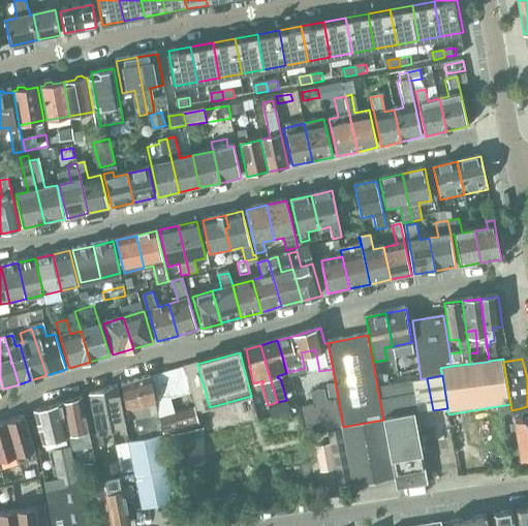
[(135,474),(136,483),(143,509),(173,503),(159,437),(164,436),(159,420),(158,416),(151,377),(121,385),(128,422),(135,421),(140,441),(128,443),(131,458),(135,474)]
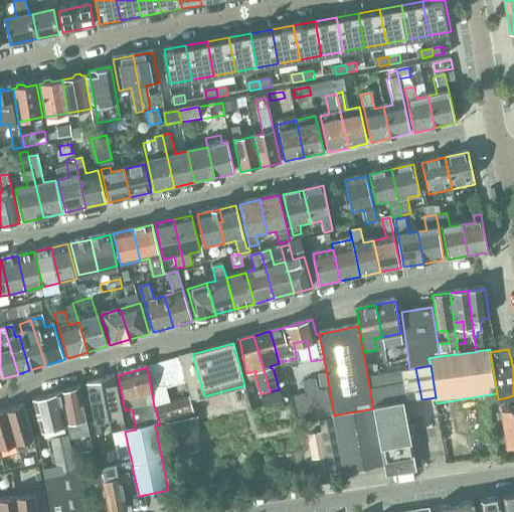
[(409,369),(402,371),(408,402),(421,399),(415,368),(409,369)]
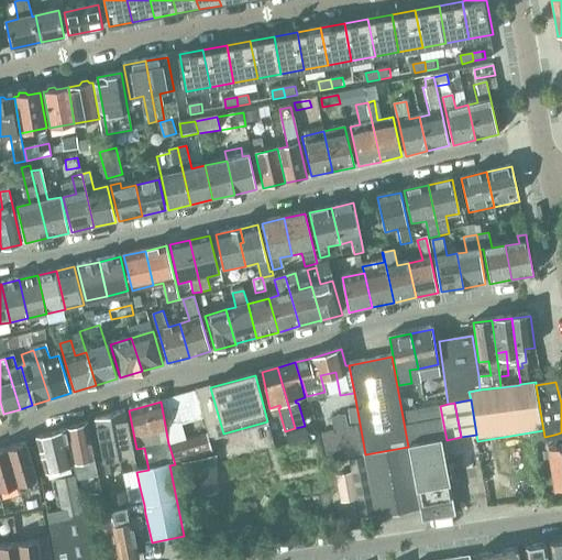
[(447,440),(440,406),(403,413),(411,457),(422,522),(455,516),(443,451),(444,451),(443,440),(447,440)]
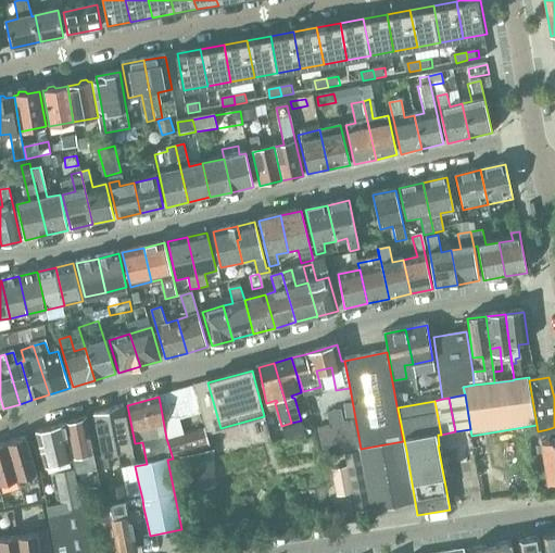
[(124,407),(109,412),(116,454),(131,450),(124,407)]
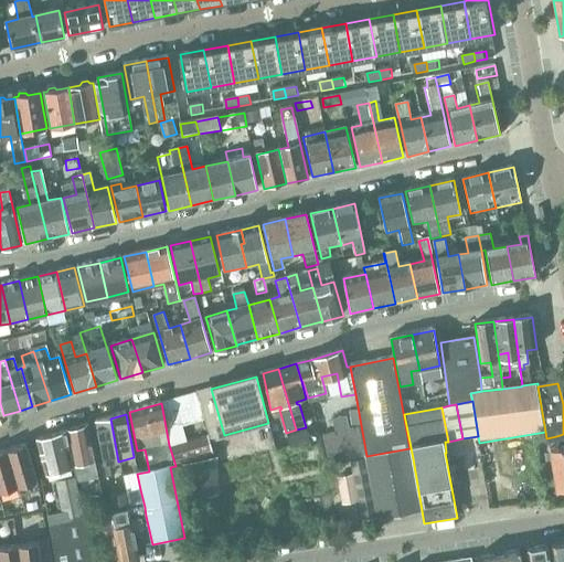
[(118,462),(110,419),(96,423),(104,465),(118,462)]
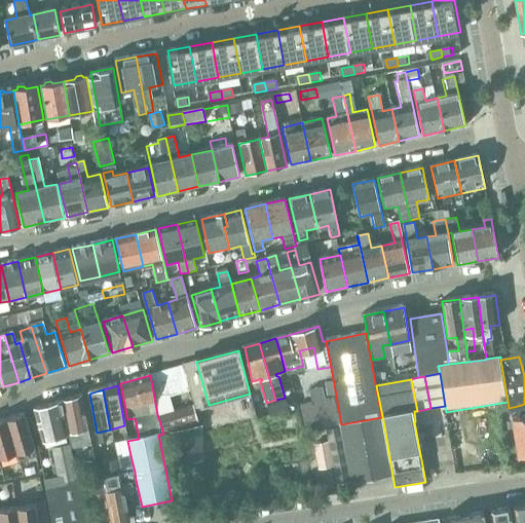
[(82,396),(62,402),(68,434),(70,433),(73,449),(84,447),(91,446),(82,396)]
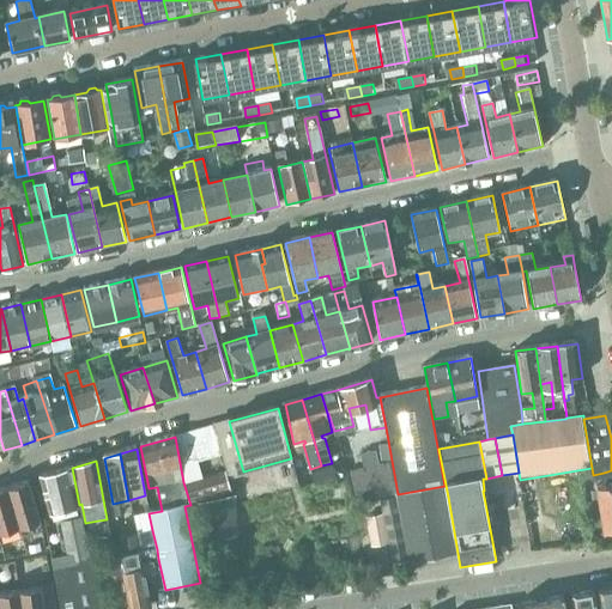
[(72,468),(40,476),(40,477),(50,515),(79,506),(72,468)]
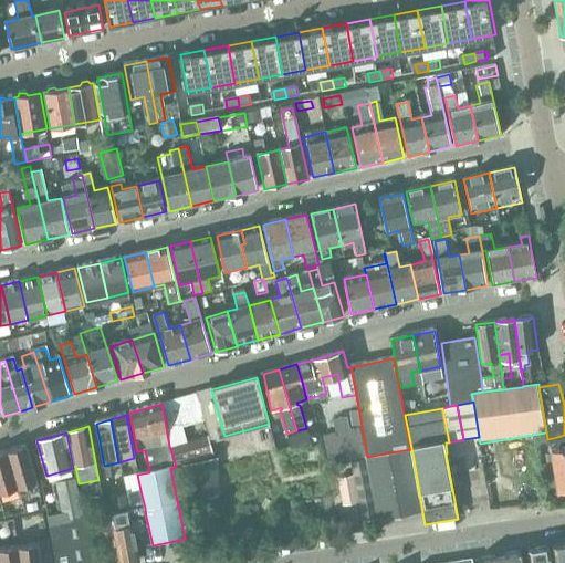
[(307,433),(297,436),(301,447),(311,444),(307,433)]
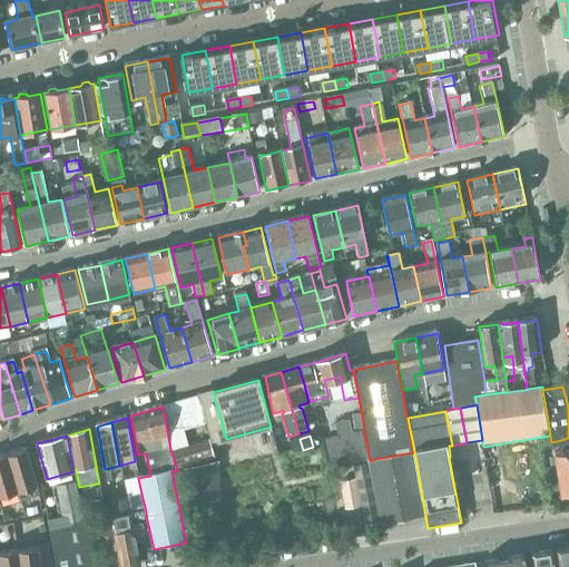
[(568,438),(561,440),(563,453),(556,455),(561,496),(568,494),(568,438)]
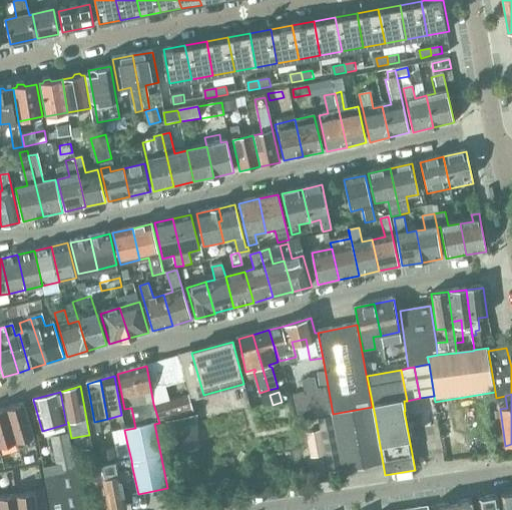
[(273,405),(270,395),(261,397),(264,408),(273,405)]
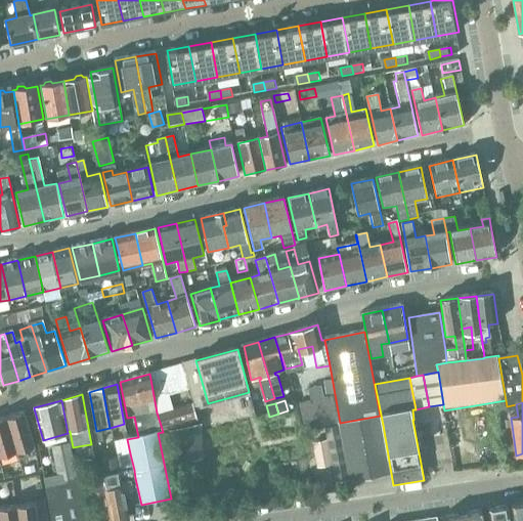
[(192,405),(158,416),(163,432),(198,422),(192,405)]
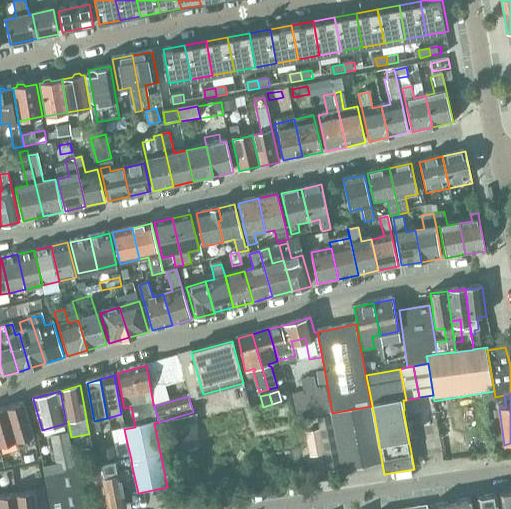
[(24,403),(6,409),(16,442),(34,437),(24,403)]
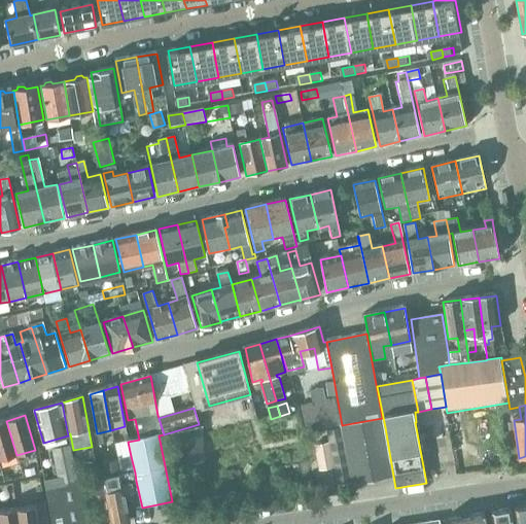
[(382,418),(342,425),(352,486),(393,478),(382,418)]
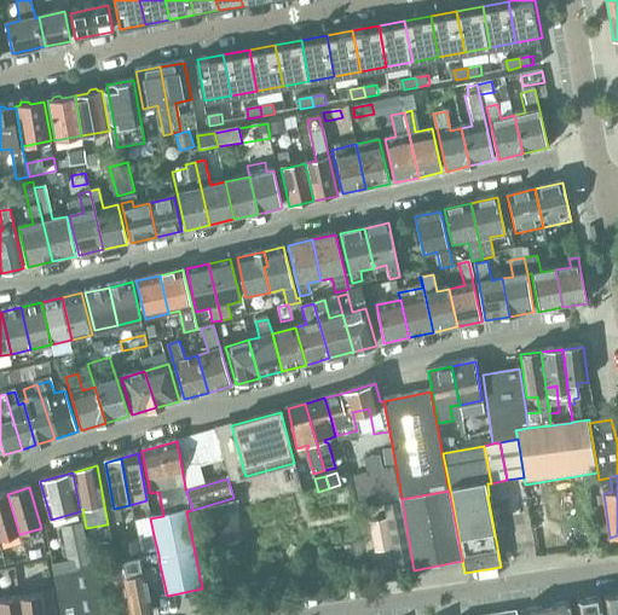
[(7,494),(0,495),(0,539),(19,534),(7,494)]
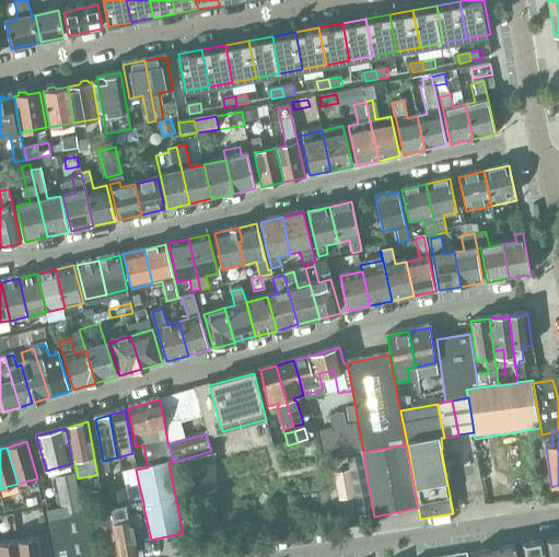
[(373,514),(363,456),(349,459),(359,517),(373,514)]
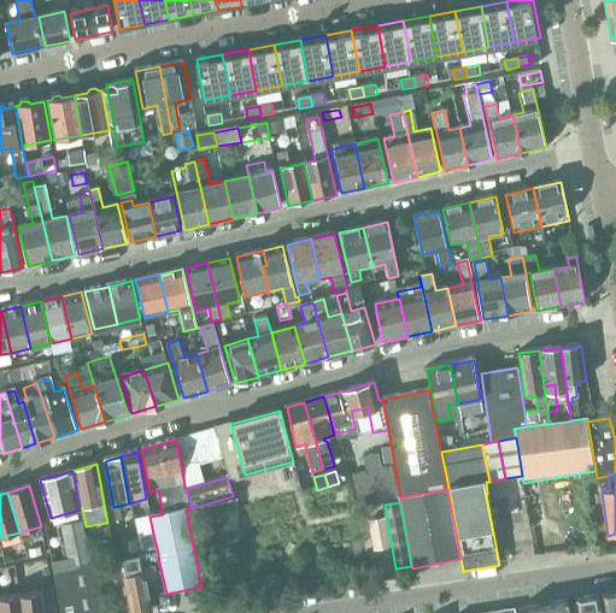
[(386,519),(369,523),(374,550),(391,548),(386,519)]
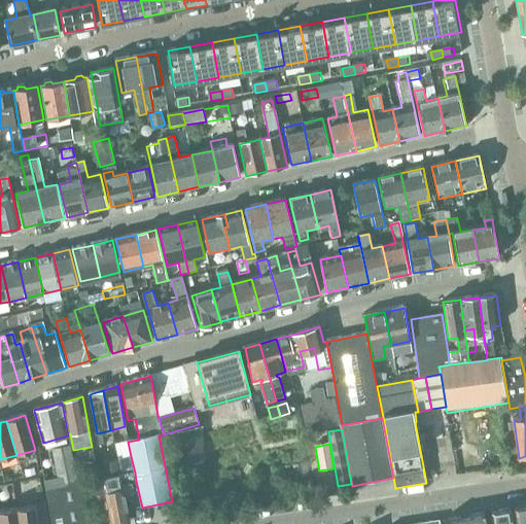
[(54,451),(60,484),(77,481),(71,448),(54,451)]
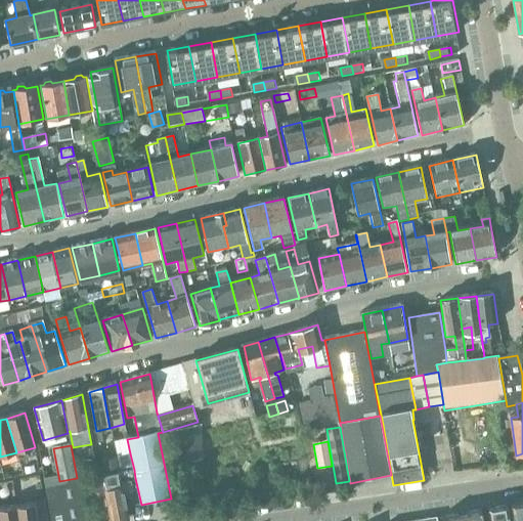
[(130,453),(116,457),(119,473),(134,470),(130,453)]
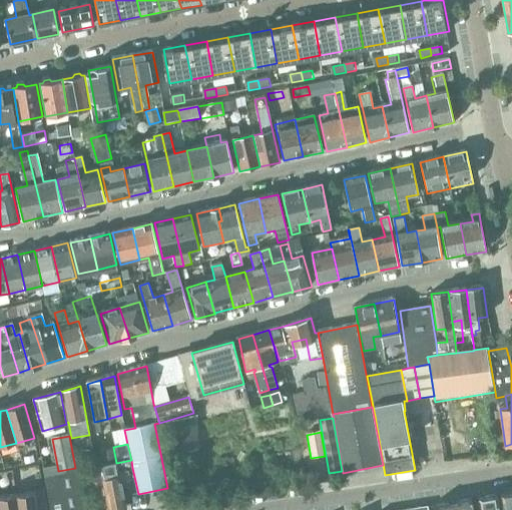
[(113,447),(100,450),(102,463),(103,465),(116,463),(113,447)]
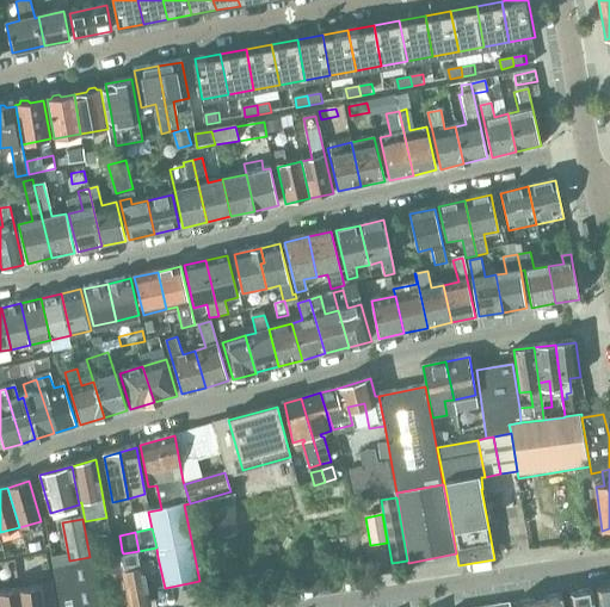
[(106,546),(115,592),(125,589),(117,544),(106,546)]
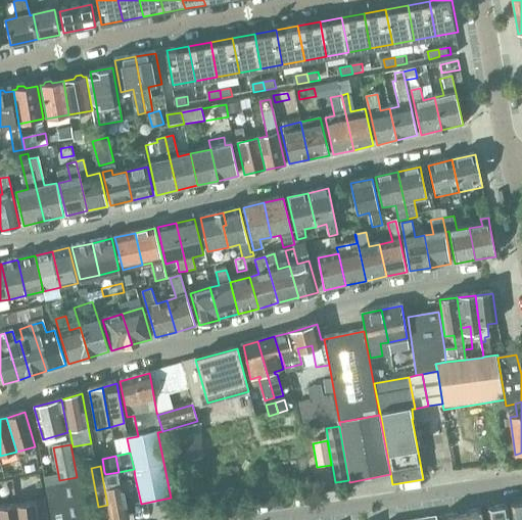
[(135,477),(134,469),(119,472),(105,474),(104,472),(102,473),(109,519),(129,519),(122,480),(135,477)]
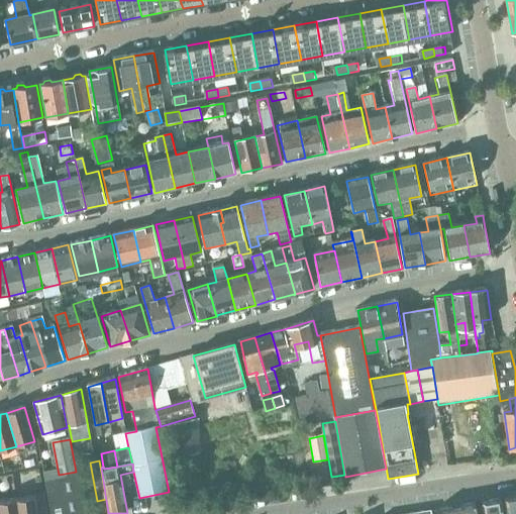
[(84,513),(76,472),(54,477),(53,471),(43,473),(47,493),(50,513),(84,513)]
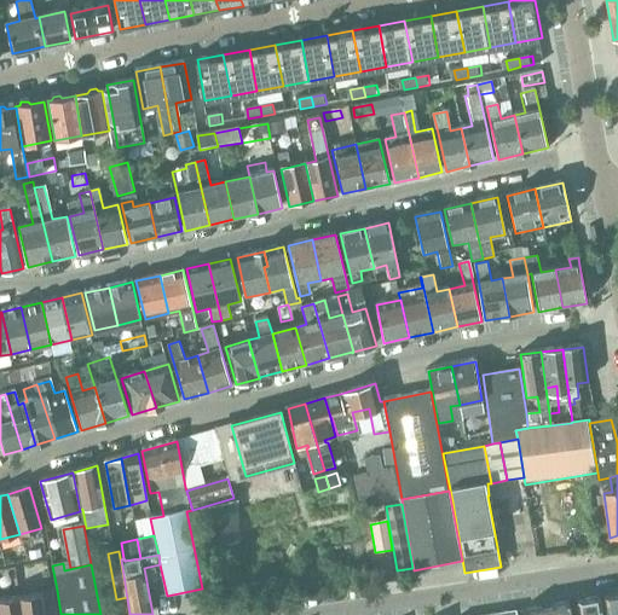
[(56,614),(53,593),(19,598),(22,614),(56,614)]
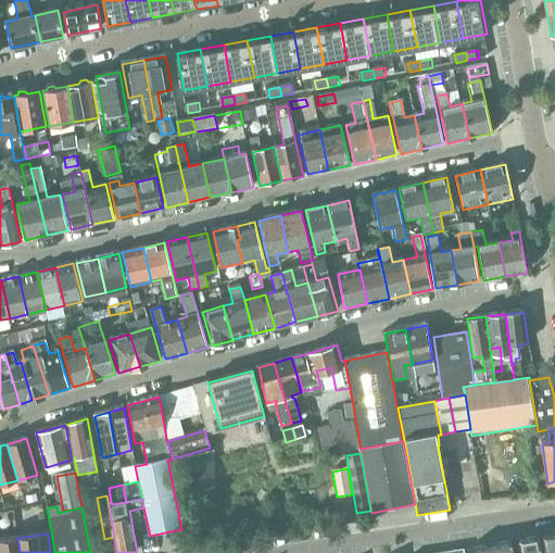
[(554,535),(543,537),(545,552),(554,552),(554,535)]
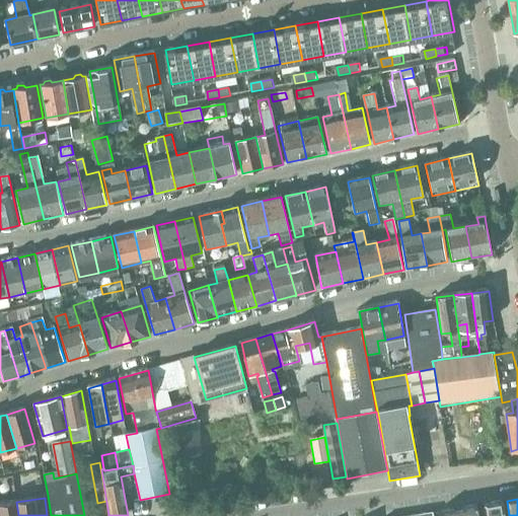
[(18,515),(16,502),(0,504),(0,515),(18,515)]
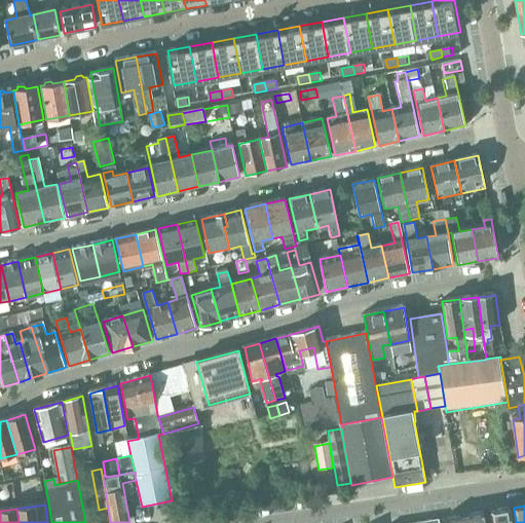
[(512,522),(510,509),(490,512),(492,522),(512,522)]
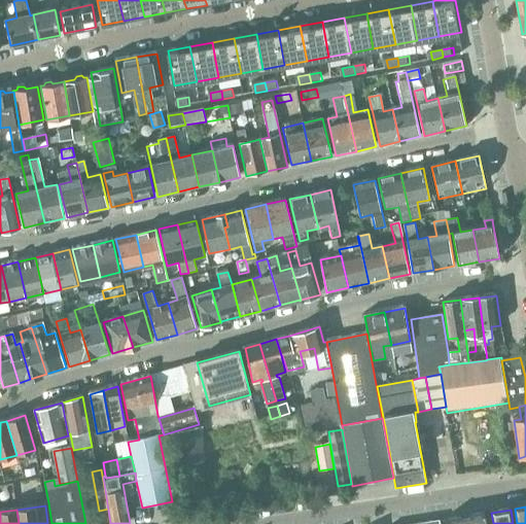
[(487,523),(485,514),(464,518),(465,523),(487,523)]
